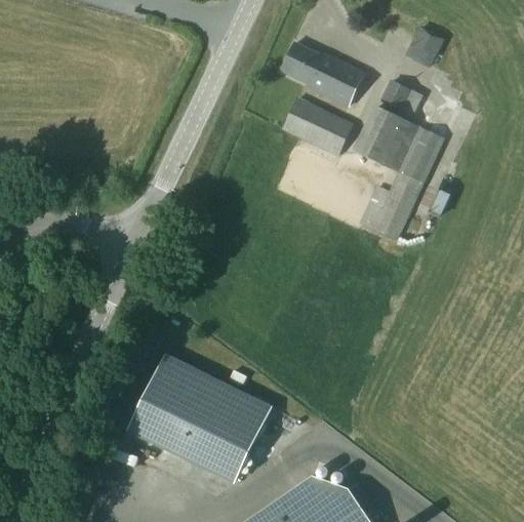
[(401,50),(429,62),(439,34),(411,24),(401,50)]
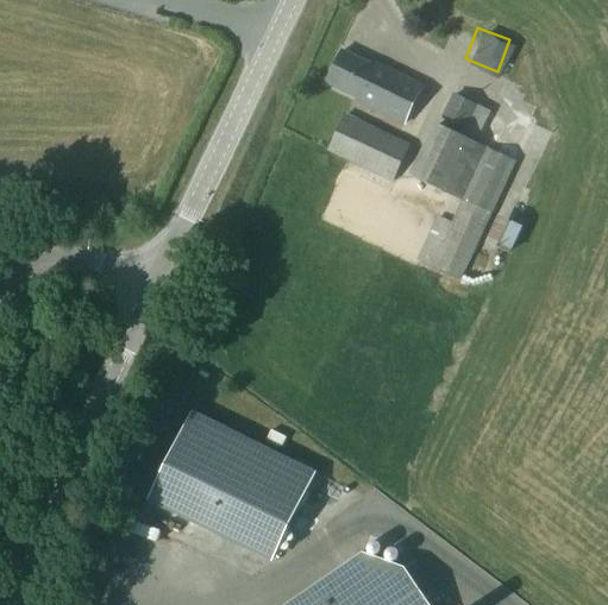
[(343,49),(326,82),(356,96),(353,100),(403,124),(424,83),(373,58),(371,63),(343,49)]
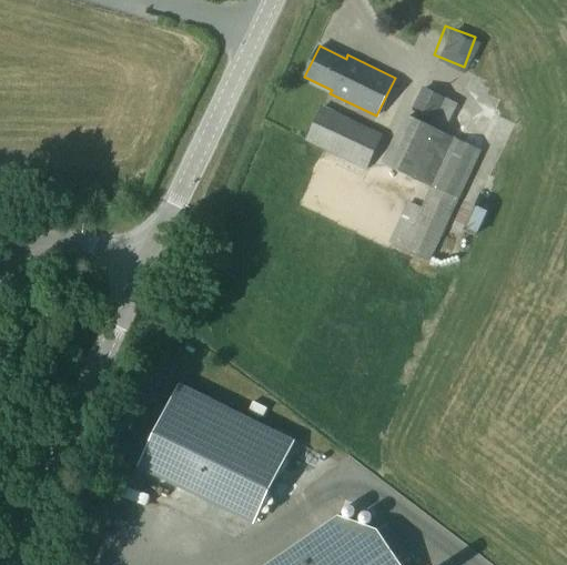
[(405,113),(381,162),(429,187),(421,205),(408,200),(388,241),(429,259),(482,150),(454,135),(456,130),(446,125),(457,103),(423,84),(408,115),(405,113)]
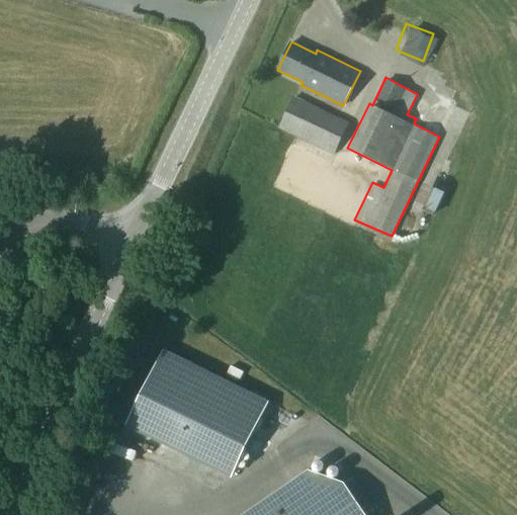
[(293,95),(278,126),(334,154),(349,121),(293,95)]
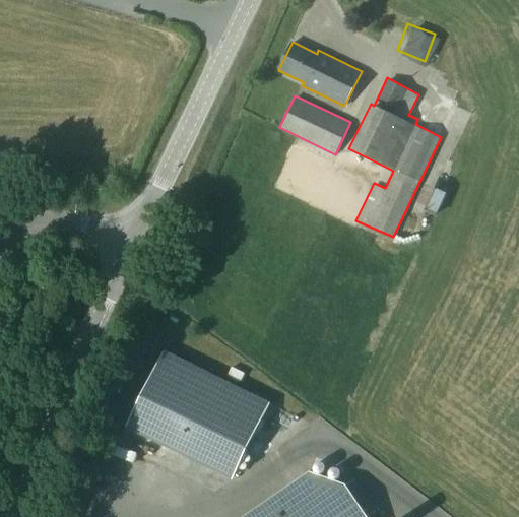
[(266,403),(159,356),(123,435),(230,483),(266,403)]
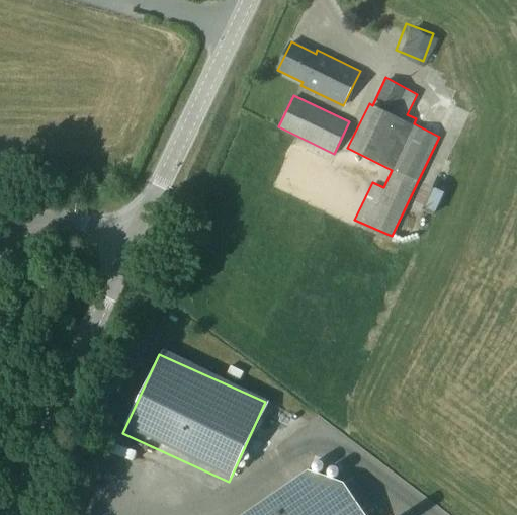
[(244,370),(231,364),(226,373),(239,379),(244,370)]
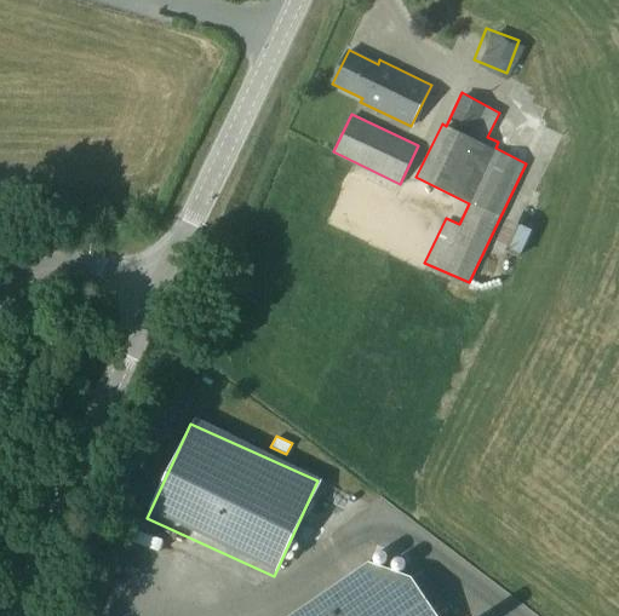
[(371,563),(292,615),(436,615),(411,577),(400,574),(401,571),(393,569),(393,570),(382,566),(383,564),(374,562),(374,564),(371,563)]
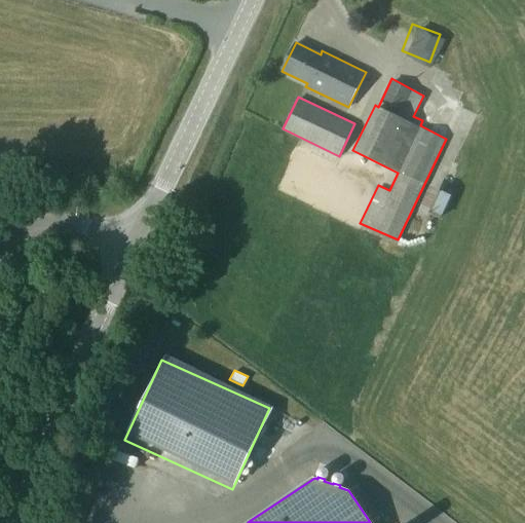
All buildings are outlined.
